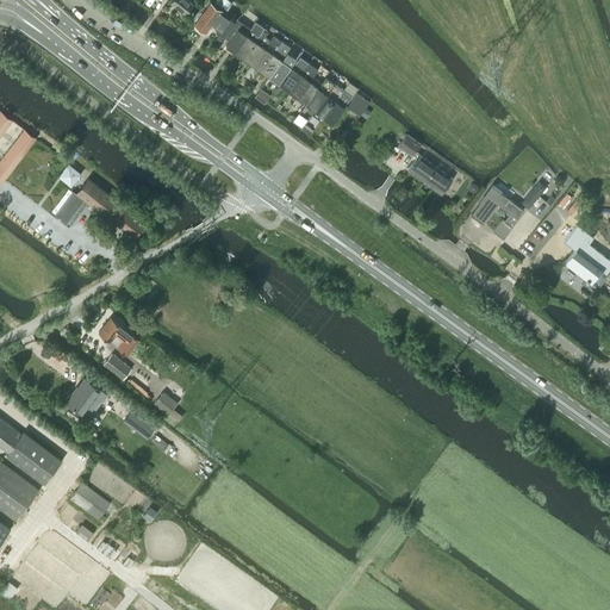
[(193,2),(190,0),(170,0),(170,1),(185,12),(193,2)]
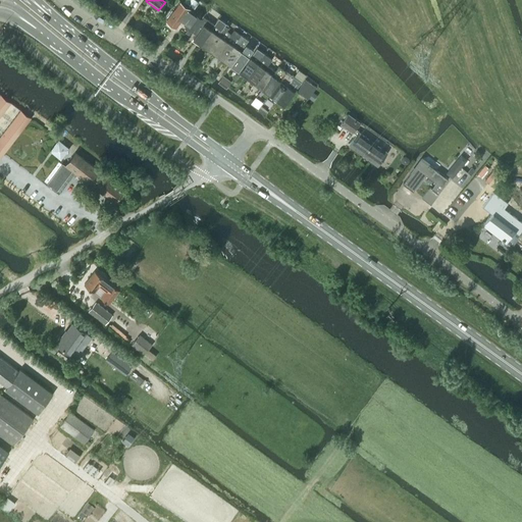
[(177,4),(166,19),(175,25),(180,18),(181,19),(188,11),(190,8),(179,1),(177,4)]
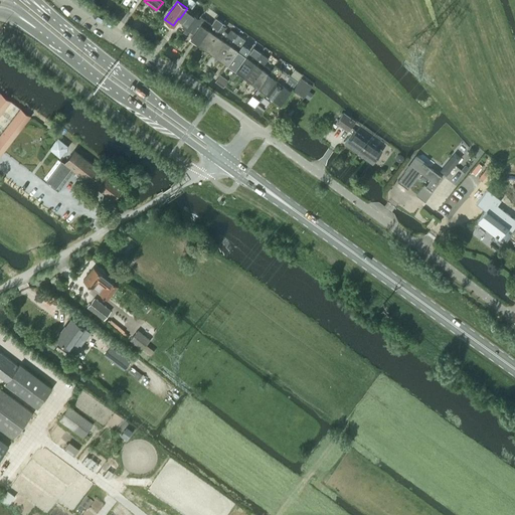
[(195,12),(184,27),(189,31),(205,9),(200,5),(197,10),(196,10),(195,12)]
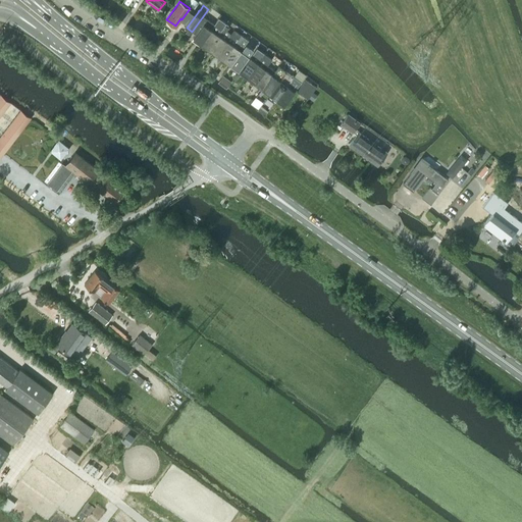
[(204,16),(193,32),(196,34),(193,37),(201,43),(215,23),(214,23),(204,16)]
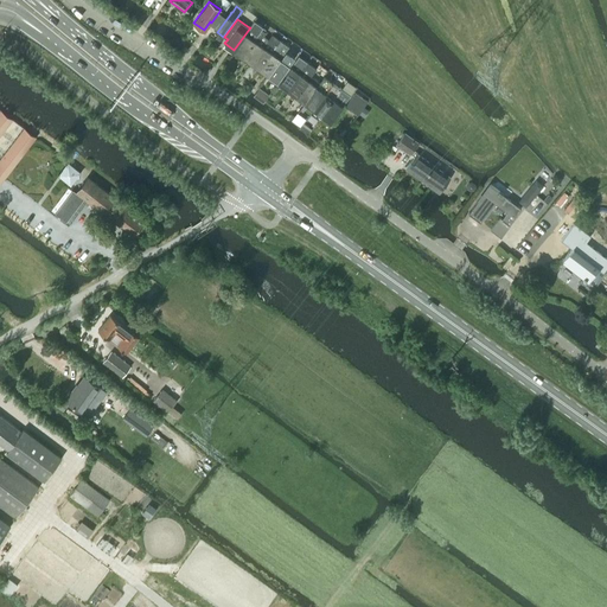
[(250,27),(234,50),(242,56),(261,29),(262,27),(263,27),(254,21),(249,27),(250,27)]
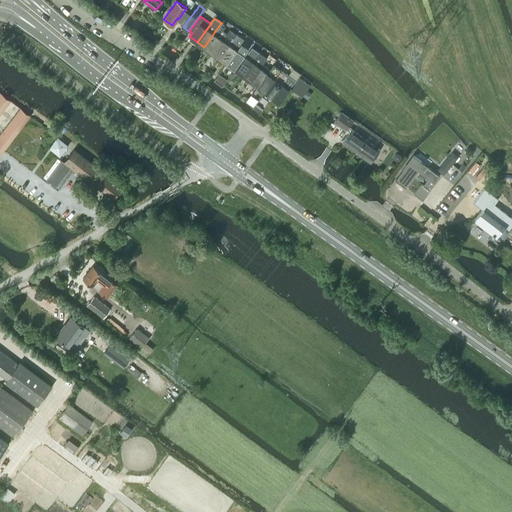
[(220,24),(204,47),(211,53),(226,33),(222,30),(224,27),(223,26),(224,25),(222,23),(221,23),(220,24)]
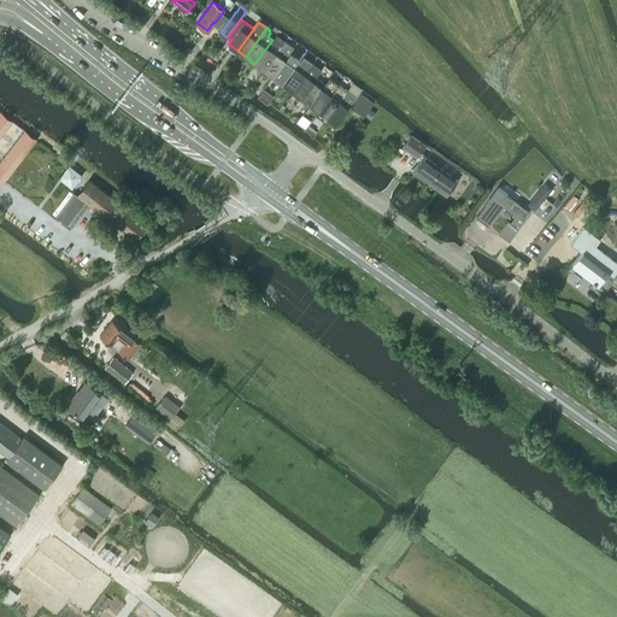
[(272,40),(254,64),(264,70),(285,41),(276,35),(272,40)]
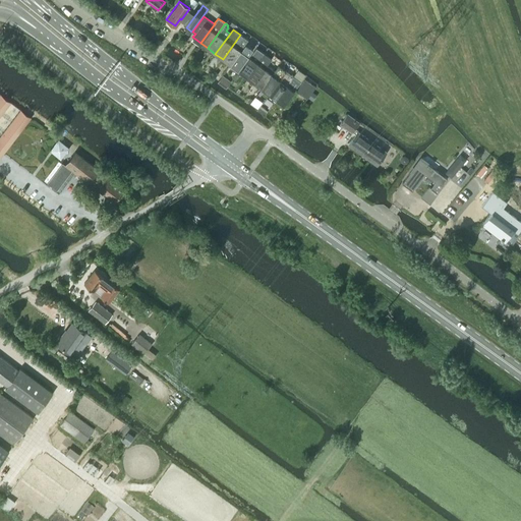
[(240,35),(223,59),(230,64),(244,46),(243,46),(247,40),(240,35)]
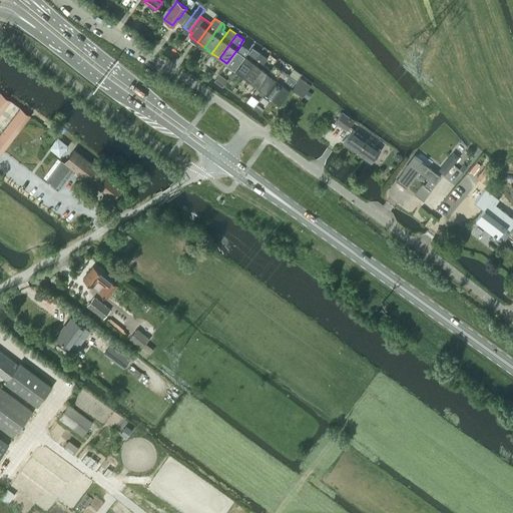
[(240,45),(226,63),(233,69),(244,55),(250,46),(247,43),(244,48),(240,45)]
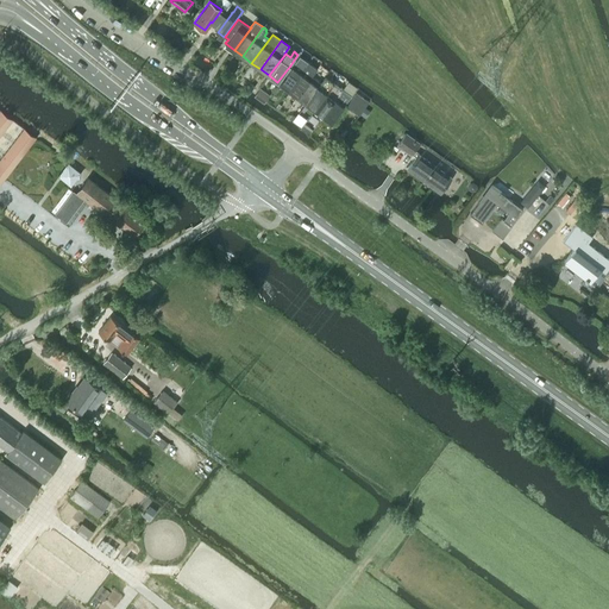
[(280,83),(288,89),(308,62),(300,56),(280,83)]
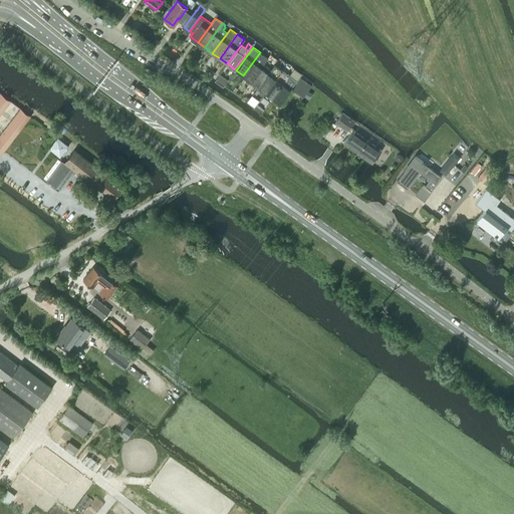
[(260,52),(243,75),(251,81),(263,64),(268,58),(260,52)]
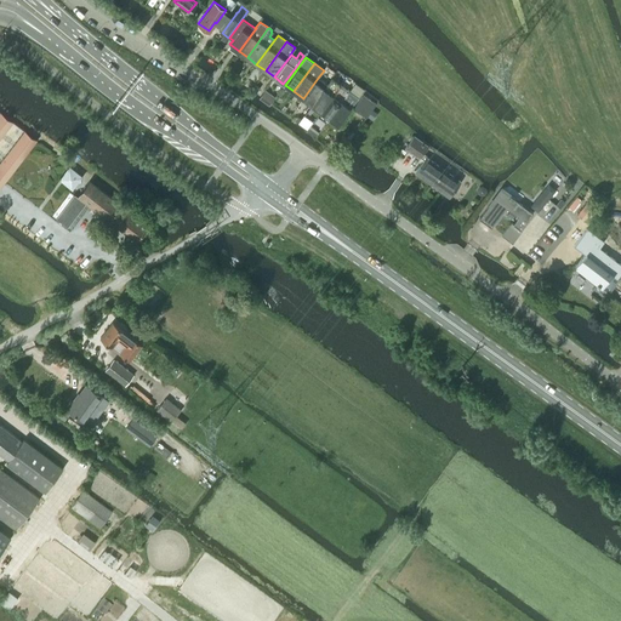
[(318,78),(303,98),(312,104),(326,84),(318,78)]
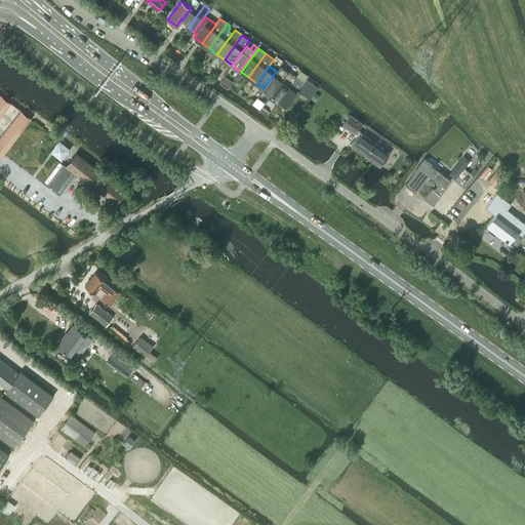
[(276,71),(264,88),(271,93),(288,72),(280,66),(276,71)]
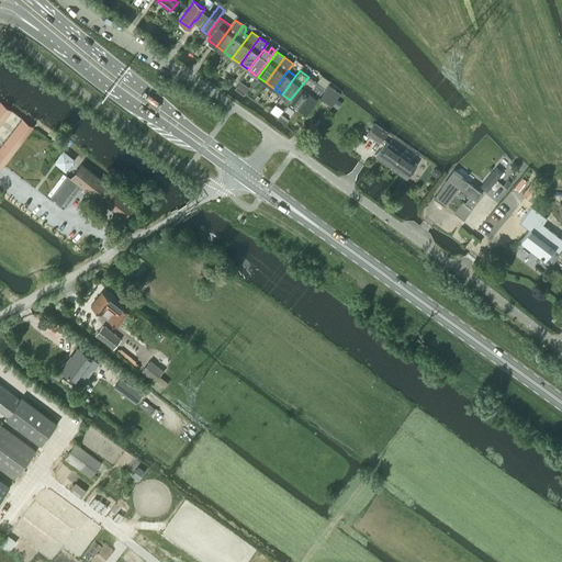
[(308,77),(290,100),(299,107),(316,82),(308,77)]
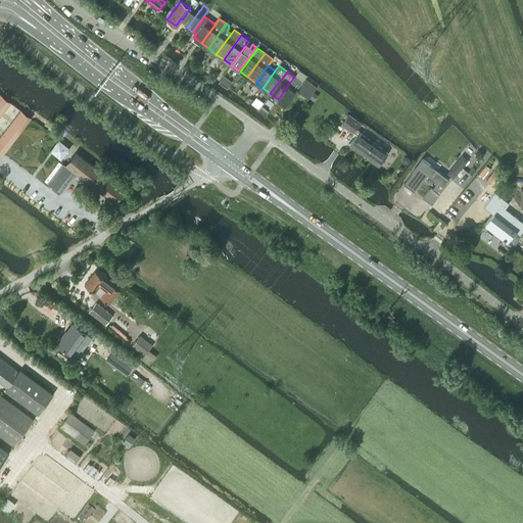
[(294,77),(278,99),(285,104),(302,82),(294,76),(294,77)]
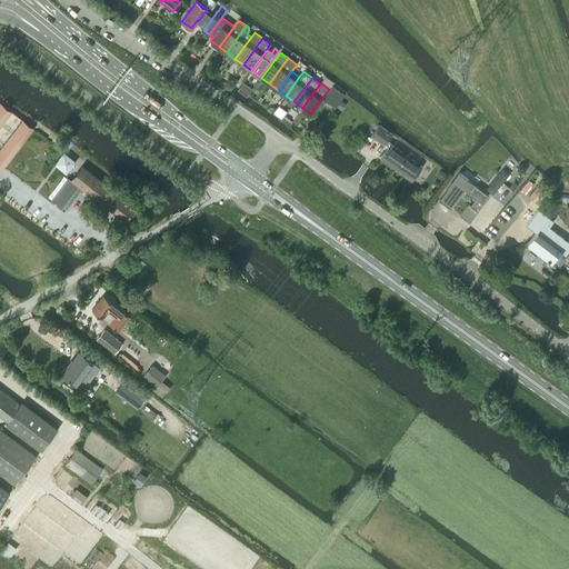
[(332,88),(323,99),(336,108),(345,95),(333,87),(332,88)]
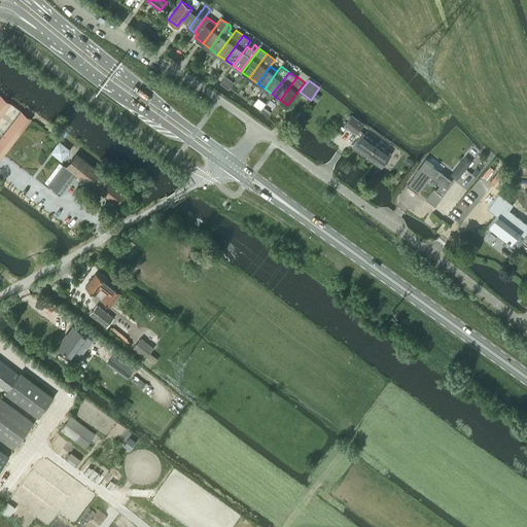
[(0,116),(11,103),(1,95),(0,96),(0,116)]
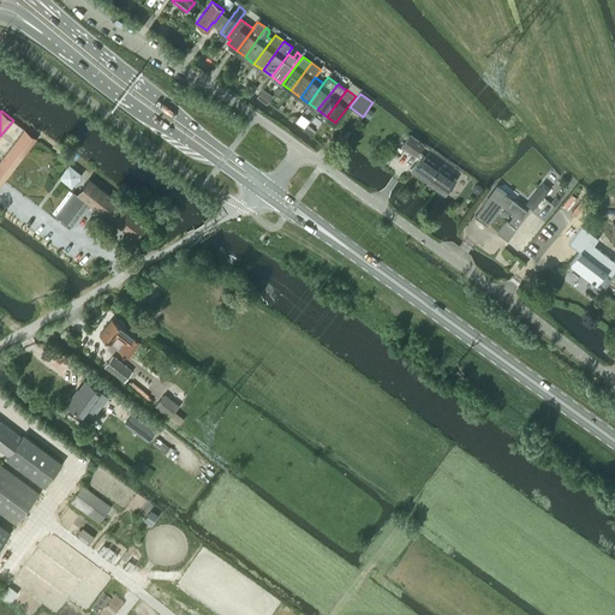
[(0,177),(33,135),(24,129),(0,161),(0,177)]
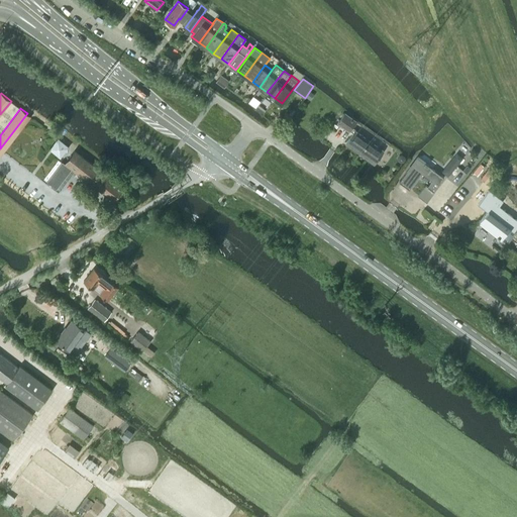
[(345,143),(367,158),(374,164),(383,150),(355,130),(351,127),(355,121),(344,113),(337,122),(348,130),(349,130),(352,132),(345,143)]
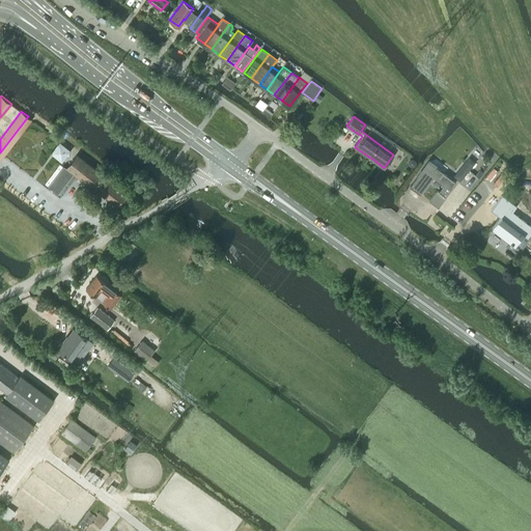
[(59,142),(51,152),(62,162),(71,150),(59,142)]
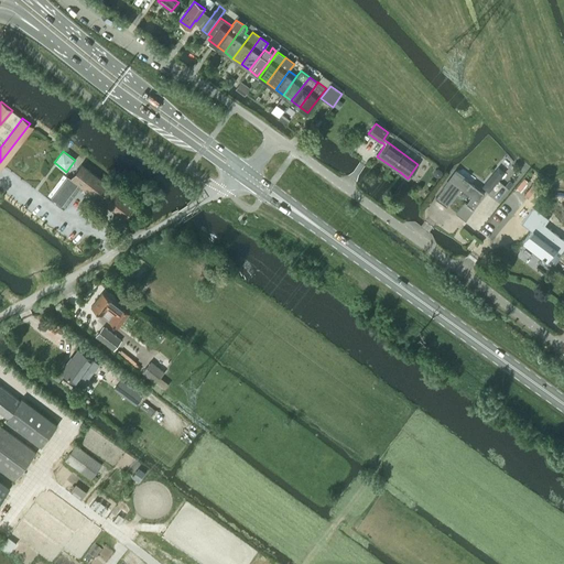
[(67,176),(51,197),(62,206),(78,183),(123,218),(134,204),(82,163),(71,177),(67,176)]
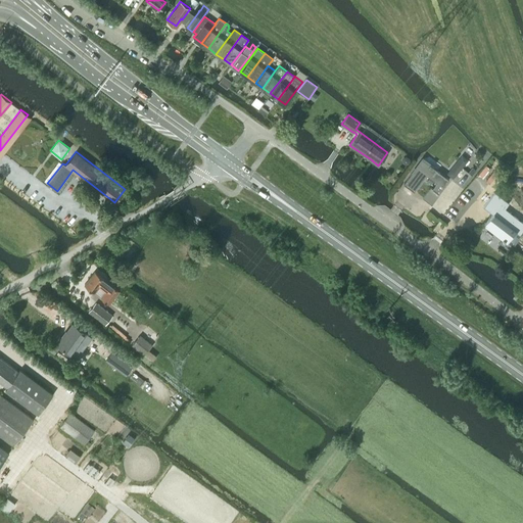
[(462,154),(446,173),(453,178),(468,159),(462,154)]
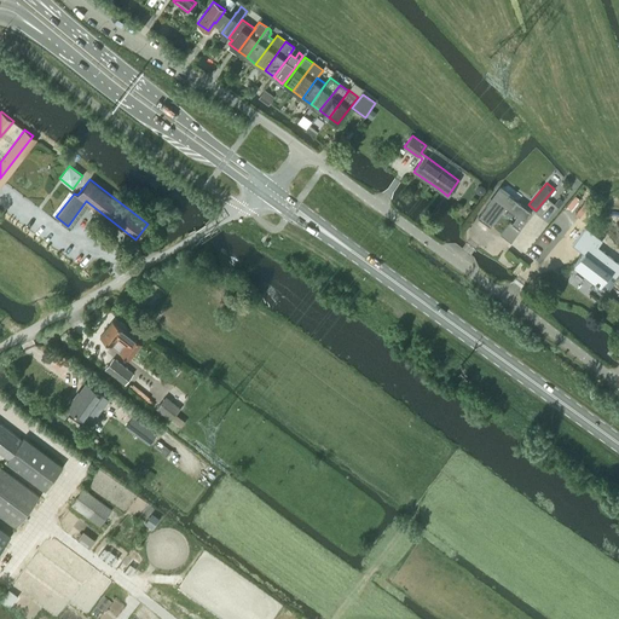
[(509,221),(501,233),(512,242),(520,229),(519,229),(531,212),(512,198),(513,197),(509,194),(508,195),(501,189),(489,206),(487,204),(478,218),(490,226),(504,207),(516,217),(512,223),(509,221)]
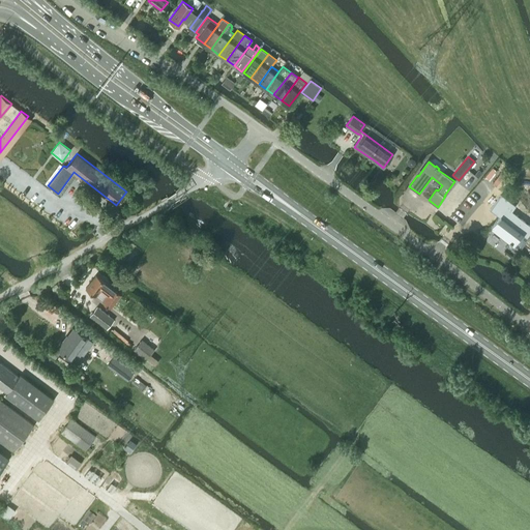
[(516,206),(501,195),(490,209),(499,216),(491,228),(509,242),(508,243),(513,247),(523,235),(527,237),(529,232),(529,225),(511,211),(516,206)]
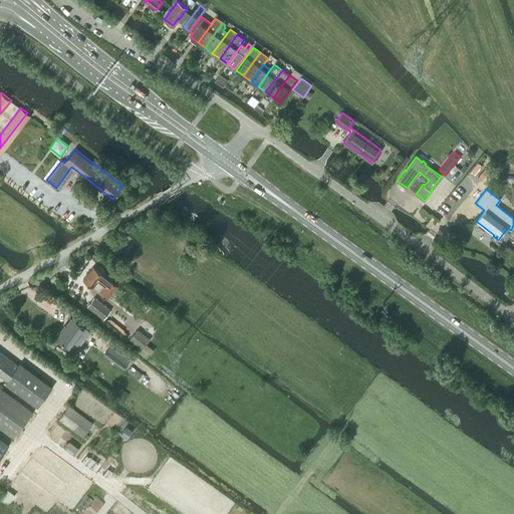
[(97,281),(103,286),(98,292),(107,299),(117,286),(108,279),(102,274),(103,274),(93,266),(83,279),(92,287),(97,281)]
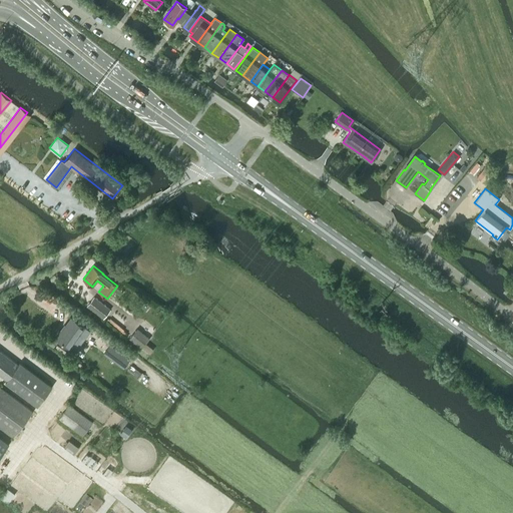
[(94,296),(87,305),(86,306),(103,319),(110,309),(94,296)]
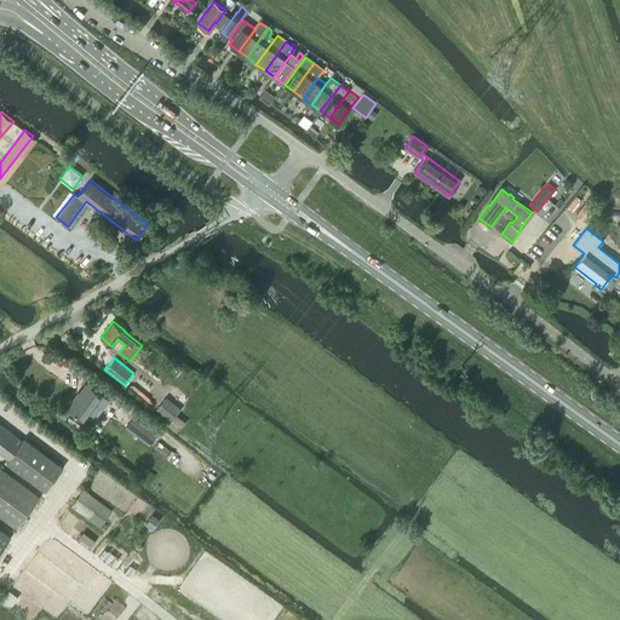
[(102,395),(86,384),(74,400),(74,399),(67,408),(84,420),(102,395)]
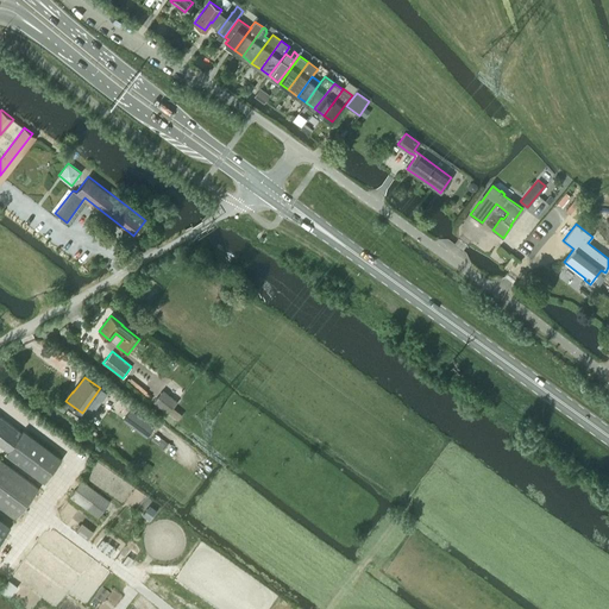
[(154,402),(169,414),(179,401),(163,389),(154,402)]
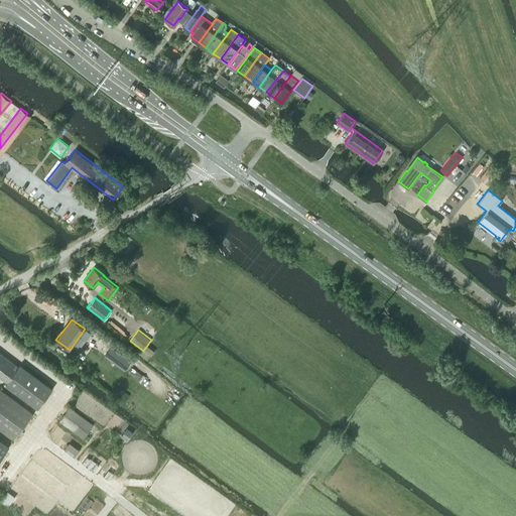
[(105,356),(112,361),(124,370),(130,362),(111,348),(105,356)]
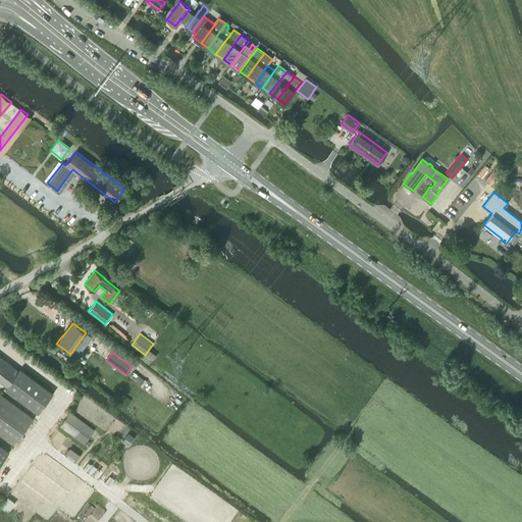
[(0,380),(7,386),(18,371),(0,357),(0,380)]
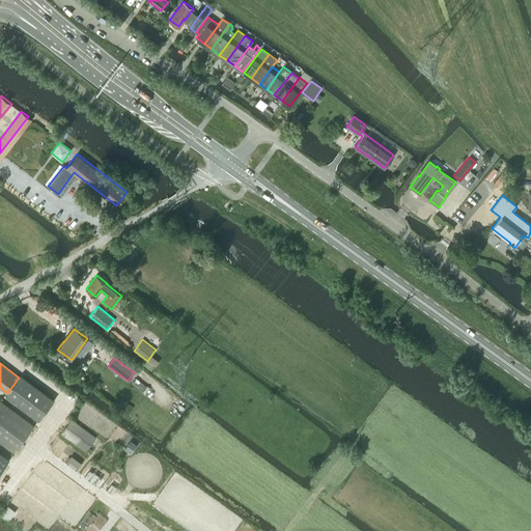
[(21,375),(6,395),(39,420),(54,399),(21,375)]
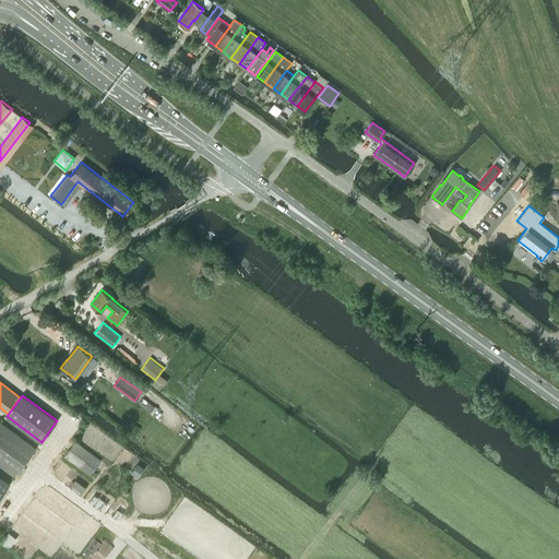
[(0,465),(15,476),(36,448),(0,420),(0,465)]
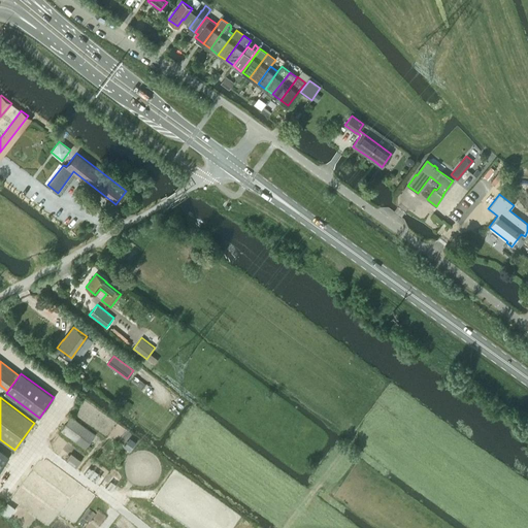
[(95,435),(70,417),(60,430),(86,449),(95,435)]
